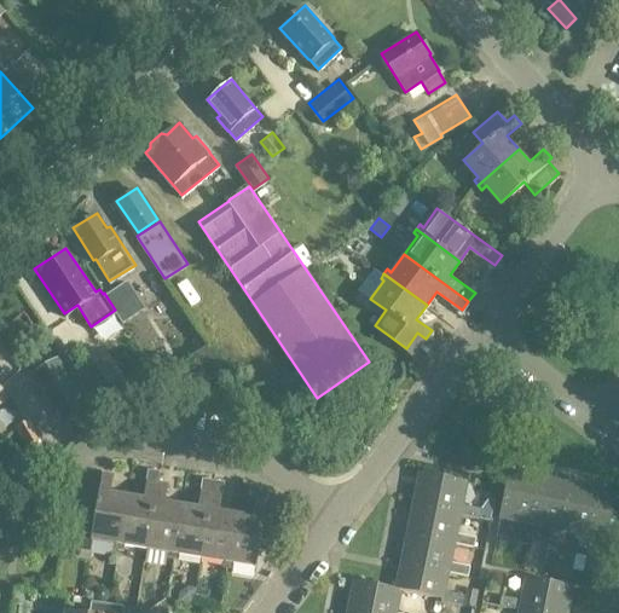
[(115,310),(122,319),(144,305),(126,279),(104,293),(115,310)]
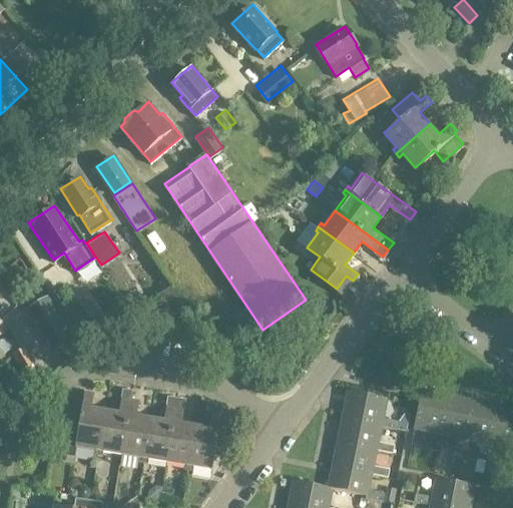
[(26,308),(52,349),(72,336),(46,295),(26,308)]
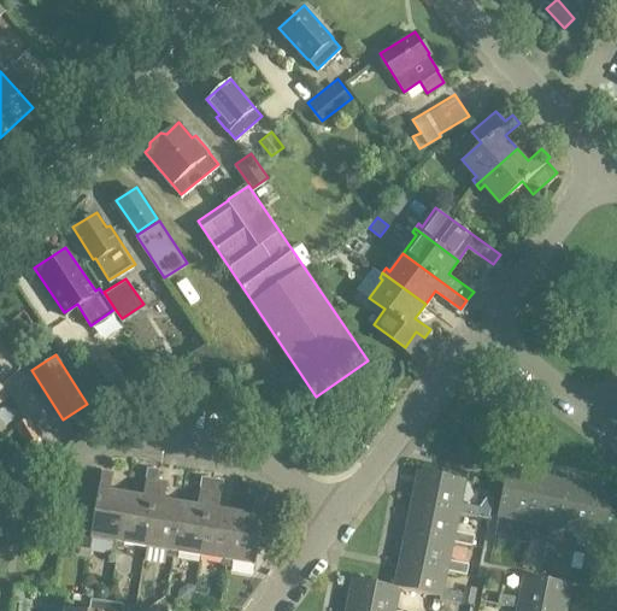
[(87,369),(107,401),(124,391),(103,358),(87,369)]
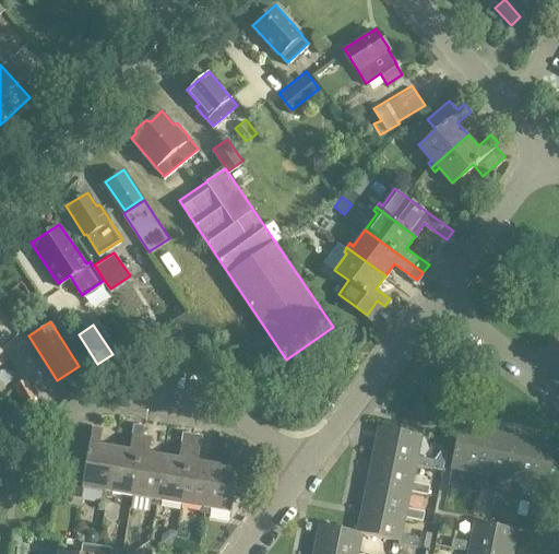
[(22,375),(13,380),(15,384),(14,385),(24,401),(36,393),(26,377),(24,378),(22,375)]
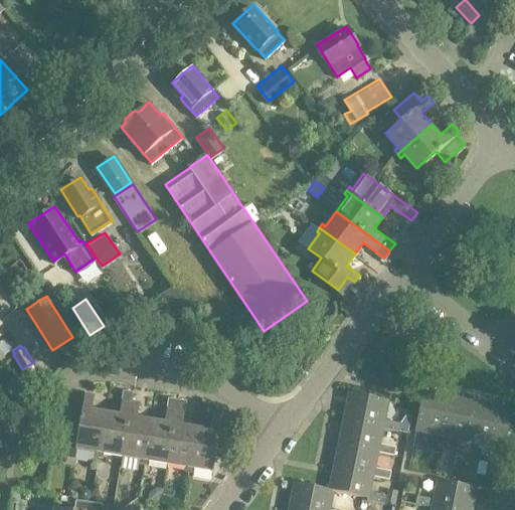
[(121,397),(122,397),(120,413),(106,410),(98,455),(103,455),(104,451),(121,454),(131,398),(132,389),(123,388),(121,397)]
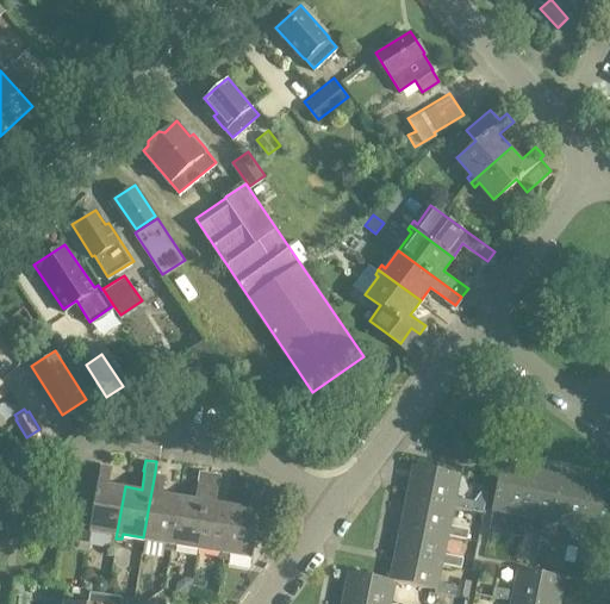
[(520,533),(523,514),(520,514),(530,466),(500,460),(491,508),(514,512),(510,531),(520,533)]
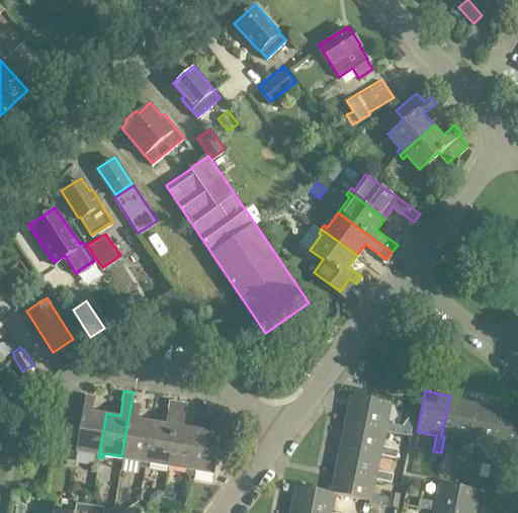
[(95,452),(94,456),(98,457),(106,413),(92,411),(95,395),(85,393),(79,431),(63,428),(58,456),(75,459),(76,449),(95,452)]
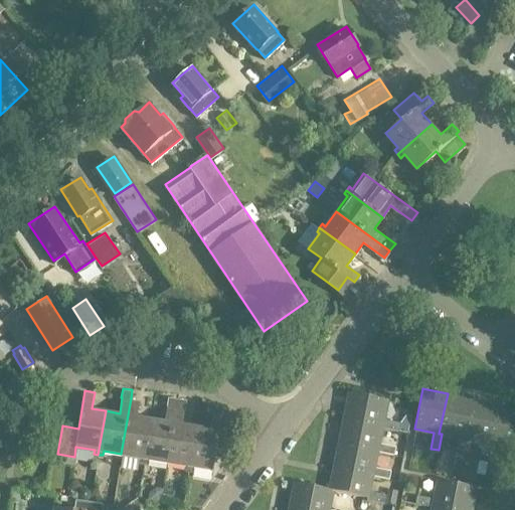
[(344,414),(383,422),(382,426),(398,429),(400,421),(384,417),(388,398),(349,390),(344,414)]
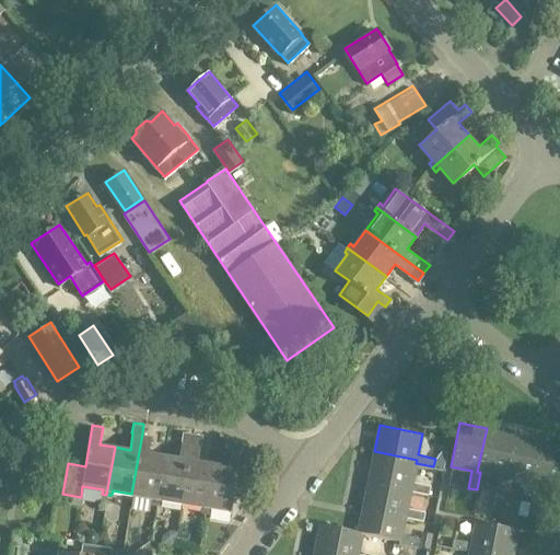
[(487,428),(477,472),(480,472),(498,475),(494,493),(503,495),(506,477),(504,477),(513,434),(487,428)]
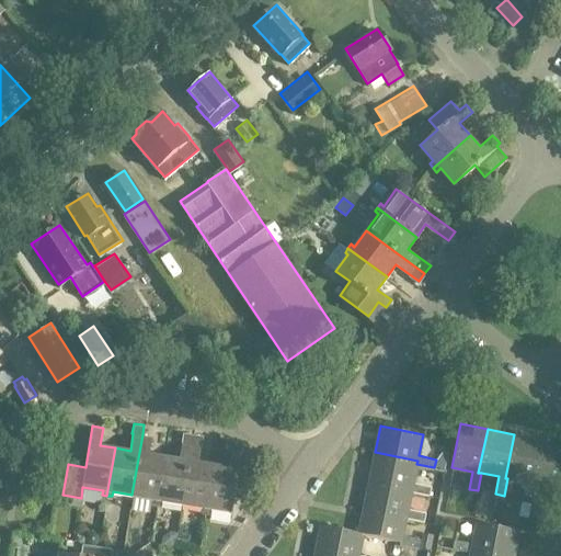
[(162,500),(182,503),(193,433),(184,432),(179,458),(164,456),(157,503),(161,505),(162,500)]
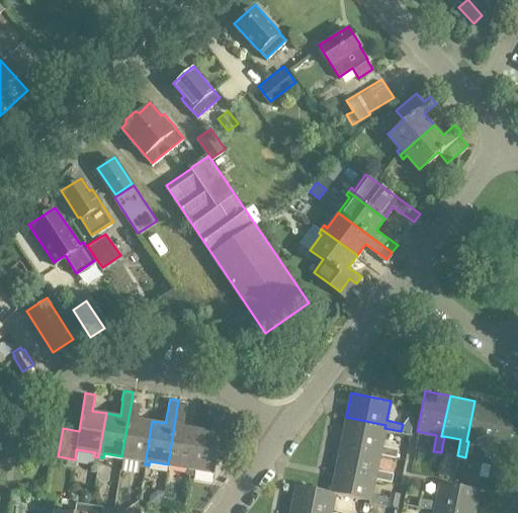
[(187,402),(178,400),(168,464),(186,467),(185,472),(190,473),(197,428),(183,426),(187,402)]
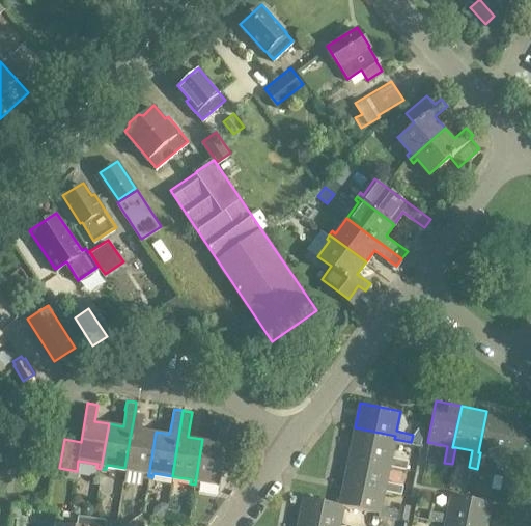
[(143,475),(148,476),(156,432),(141,428),(143,413),(135,411),(124,468),(144,471),(143,475)]
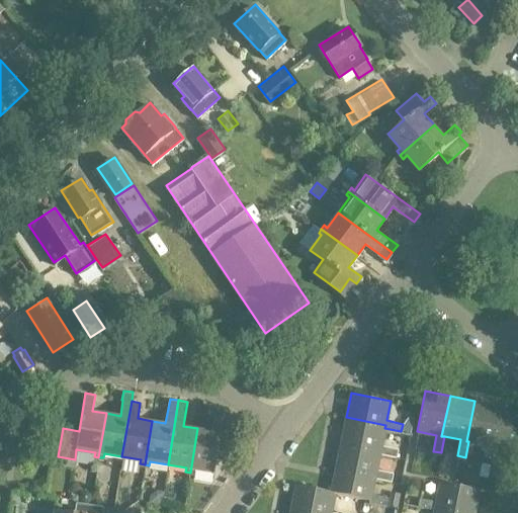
[(490,462),(493,446),(491,446),(499,406),(475,401),(466,441),(468,441),(485,445),(482,460),(490,462)]
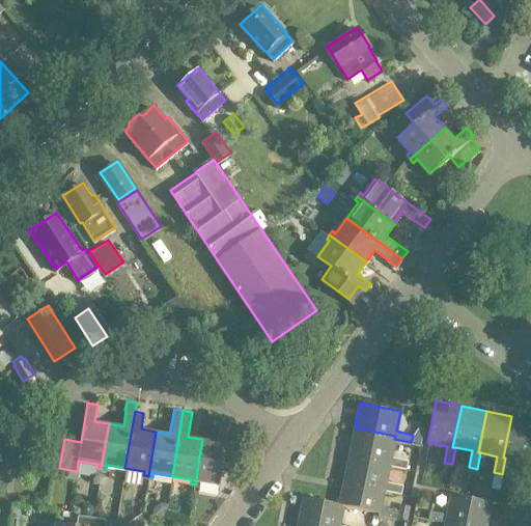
[(530,420),(511,416),(503,458),(505,458),(522,462),(518,477),(527,479),(530,462),(528,461),(530,446),(530,420)]
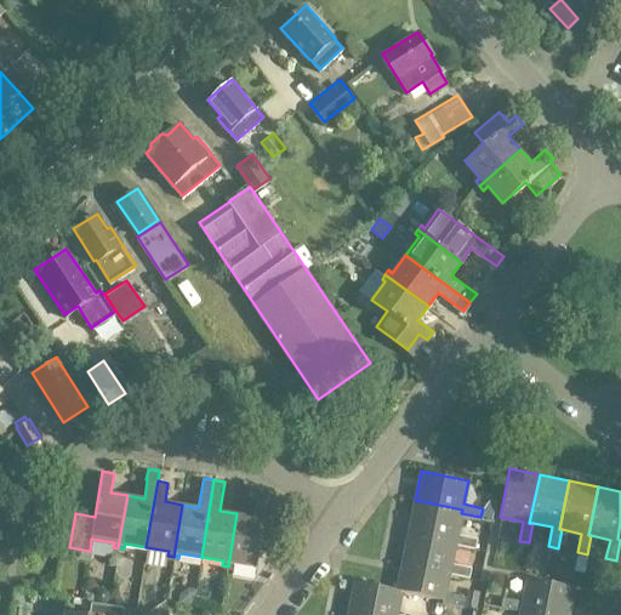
[(252,516),(237,513),(228,567),(233,568),(234,562),(256,565),(260,547),(273,550),(279,520),(265,518),(267,499),(256,497),(252,516)]
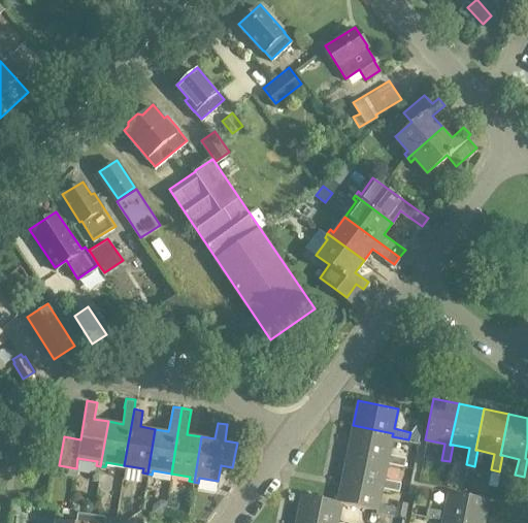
[(388,458),(387,461),(403,464),(405,456),(389,453),(392,436),(393,433),(353,425),(348,450),(388,458)]
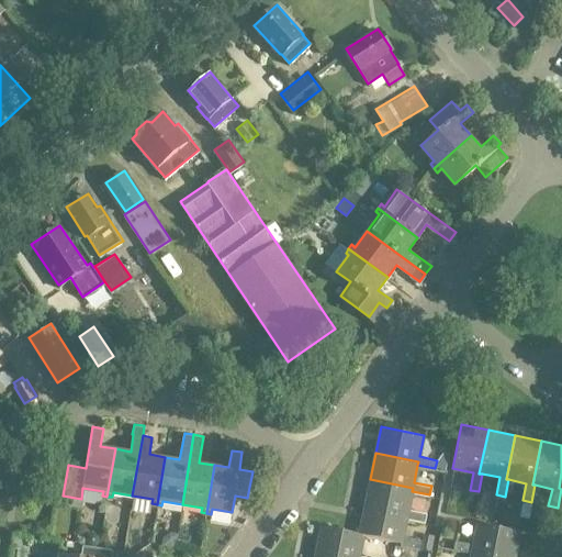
[(447,461),(437,460),(435,468),(445,470),(447,461)]
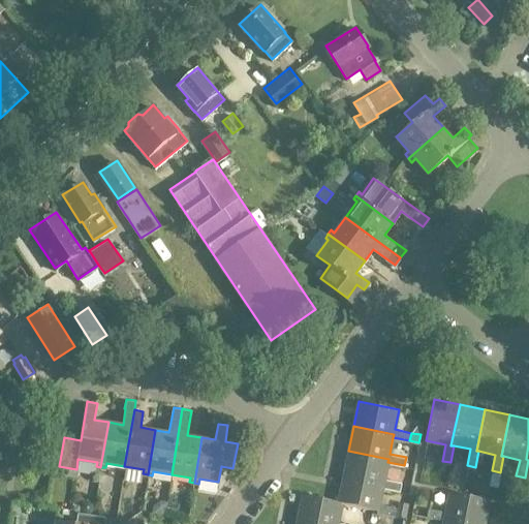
[(343,475),(383,484),(382,487),(399,490),(401,482),(384,479),(387,462),(389,459),(348,451),(343,475)]
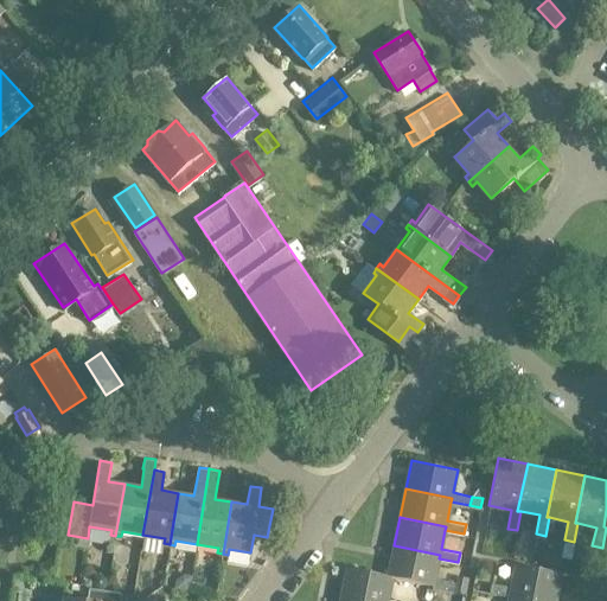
[(387,574),(393,575),(432,583),(432,586),(452,590),(454,581),(435,577),(439,558),(440,555),(394,545),(387,574)]
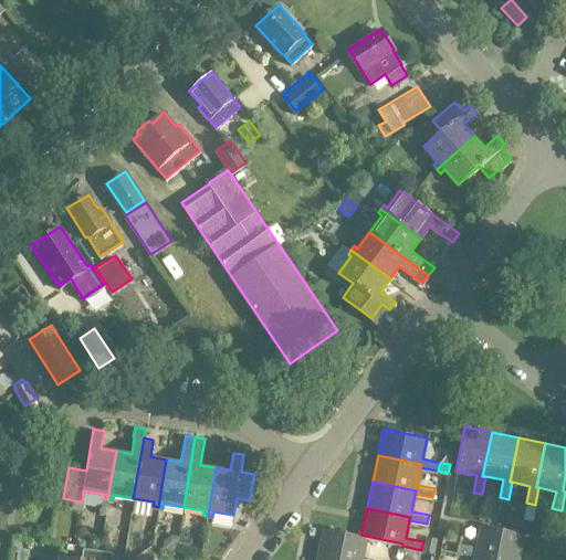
[(473,555),(474,551),(519,559),(524,534),(480,525),(475,546),(458,541),(456,550),(473,555)]
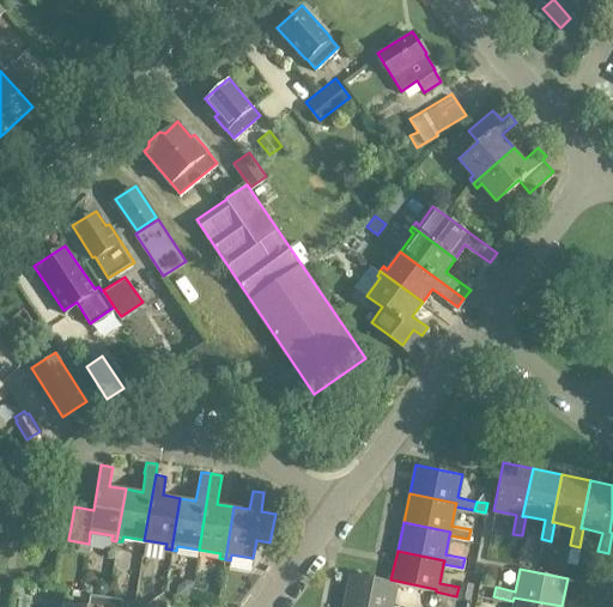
[(390,581),(350,571),(344,601),(374,606),(406,606),(392,604),(396,581),(390,580),(390,581)]
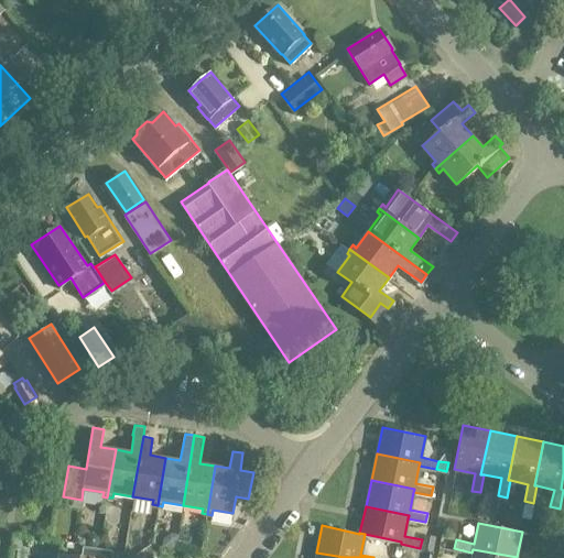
[(111,557),(112,550),(83,546),(80,557),(57,555),(56,557),(111,557)]
